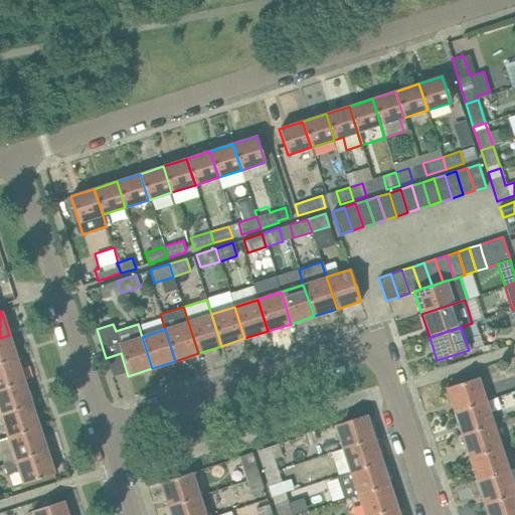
[(0,363),(16,358),(9,335),(0,338),(0,363)]
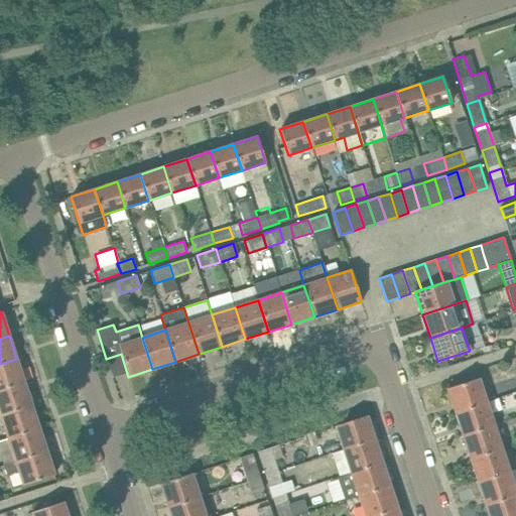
[(0,389),(24,382),(16,359),(0,364),(0,389)]
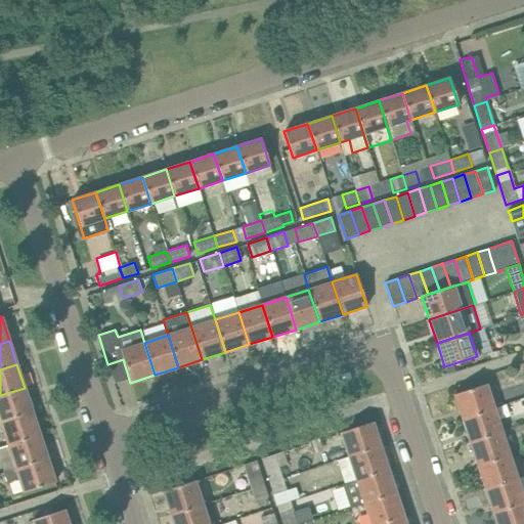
[(493,408),(492,403),(486,384),(453,394),(462,419),(493,408)]
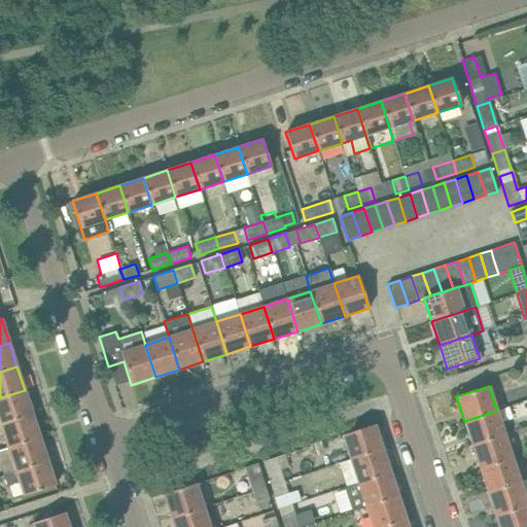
[(0,424),(32,414),(25,390),(0,397),(0,424)]
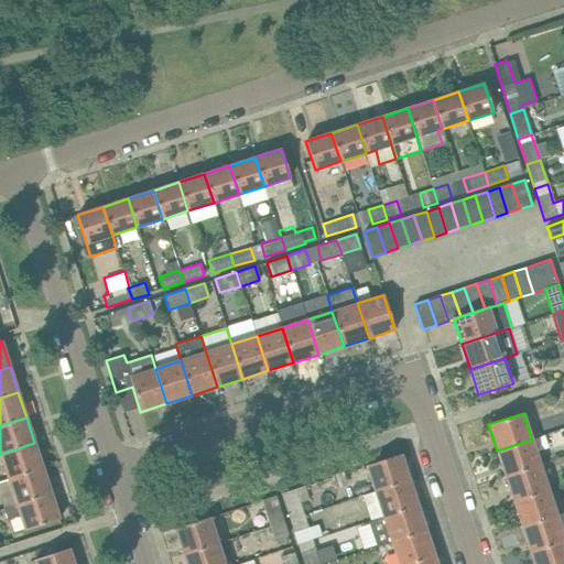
[(540,465),(531,440),(497,451),(505,476),(540,465)]
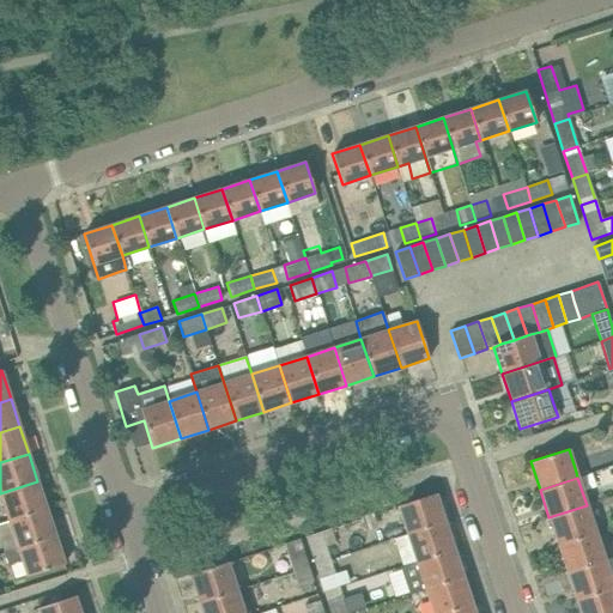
[(37,481),(0,493),(0,525),(10,522),(8,521),(35,513),(47,509),(37,481)]
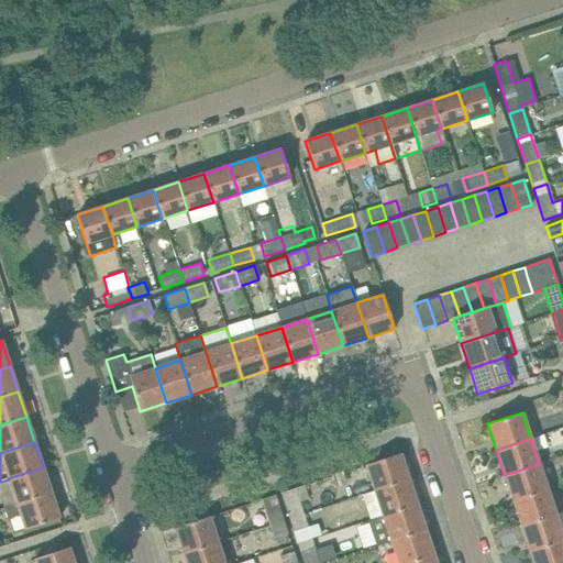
[(408,478),(400,453),(365,465),(374,490),(408,478)]
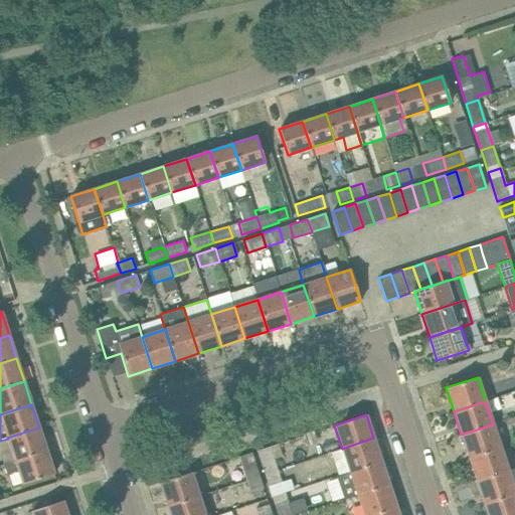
[(500,448),(493,424),(461,435),(469,458),(500,448)]
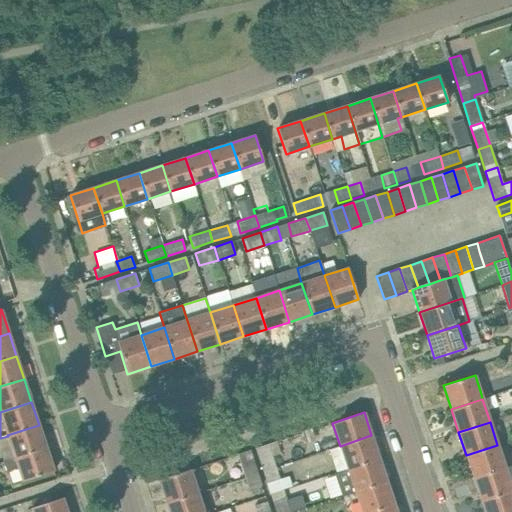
[(39,425),(29,428),(7,435),(8,436),(15,458),(46,448),(39,425)]
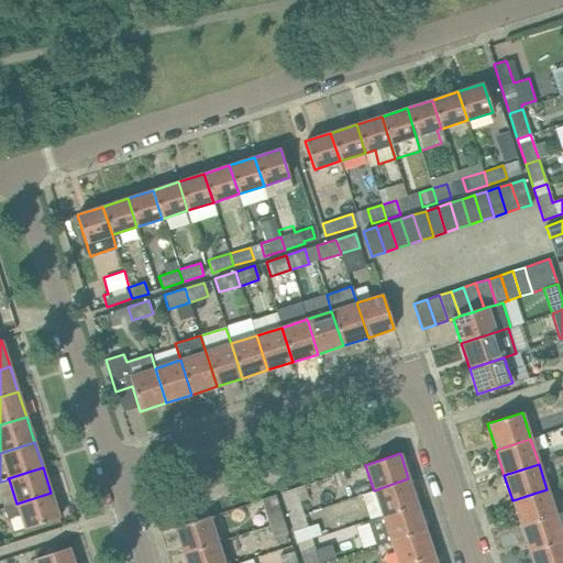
[(417,505),(408,478),(374,490),(383,516),(417,505)]
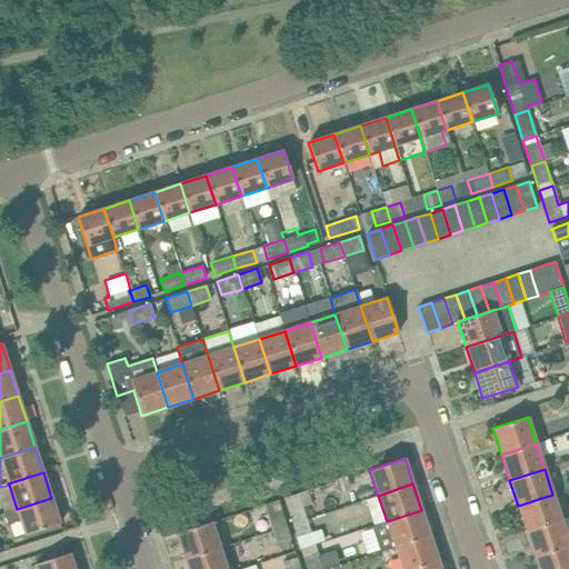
[(285,498),(292,522),(305,518),(297,493),(285,498)]
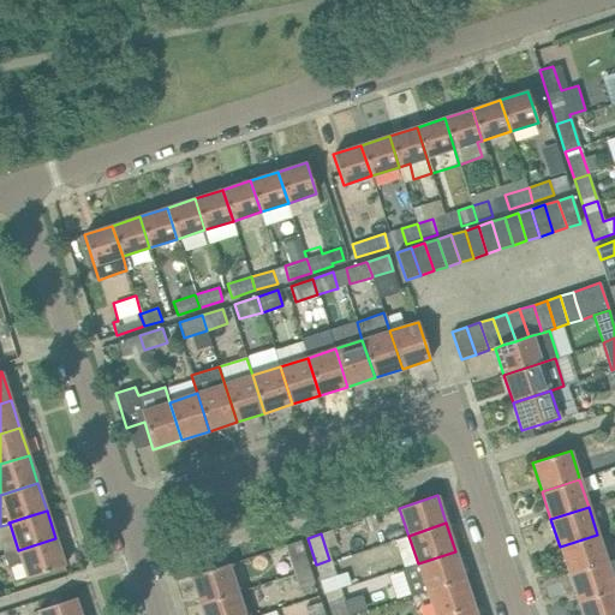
[(607,562),(597,535),(560,547),(569,574),(607,562)]
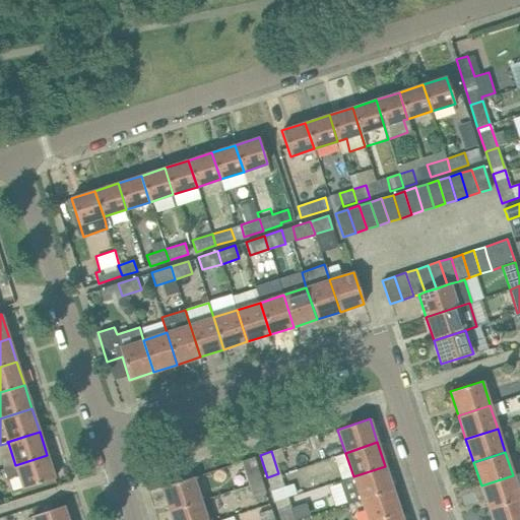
[(7,479),(18,475),(22,489),(55,478),(47,455),(15,465),(3,468),(7,479)]
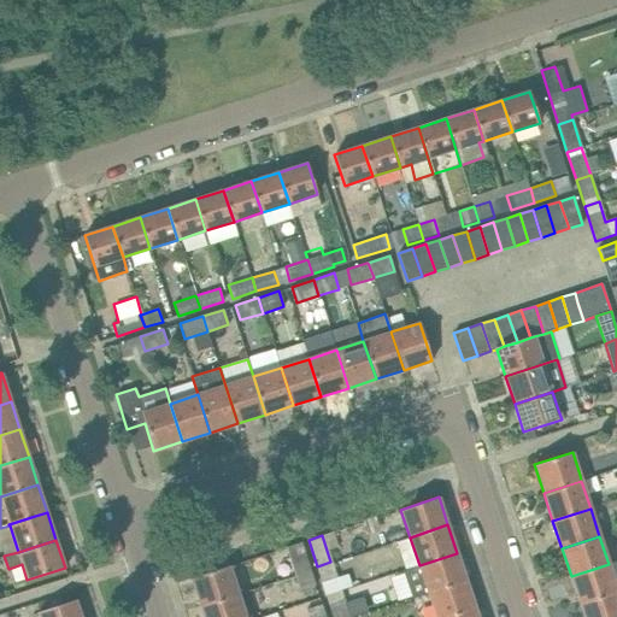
[(301,542),(287,547),(276,551),(285,577),(295,574),(310,569),(301,542)]
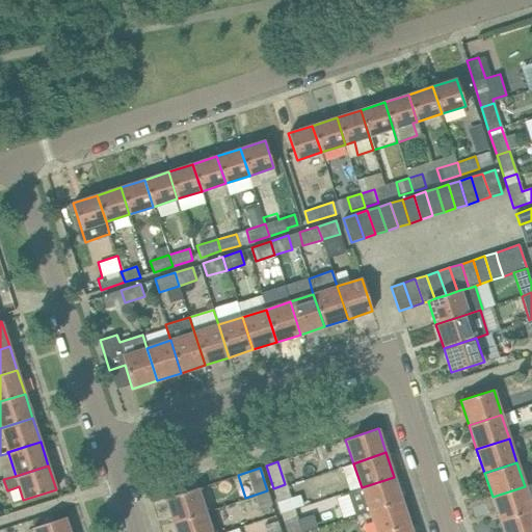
[(394,477),(362,487),(347,493),(354,515),(369,511),(401,501),(394,477)]
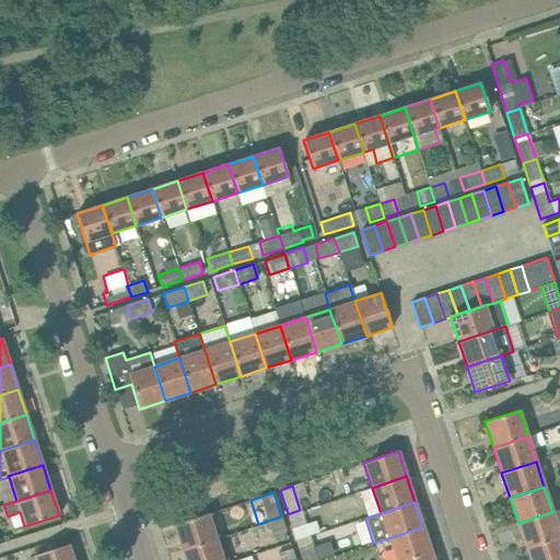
[(300,510),(288,514),(292,528),(305,524),(300,510)]
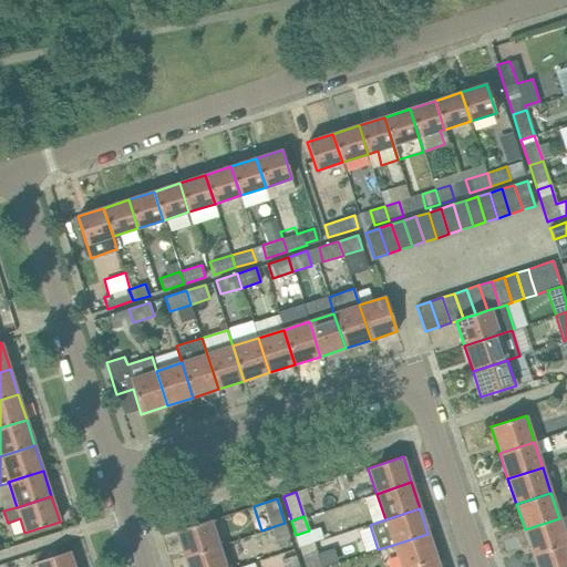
[(566,543),(566,540),(559,518),(525,529),(533,555),(566,543)]
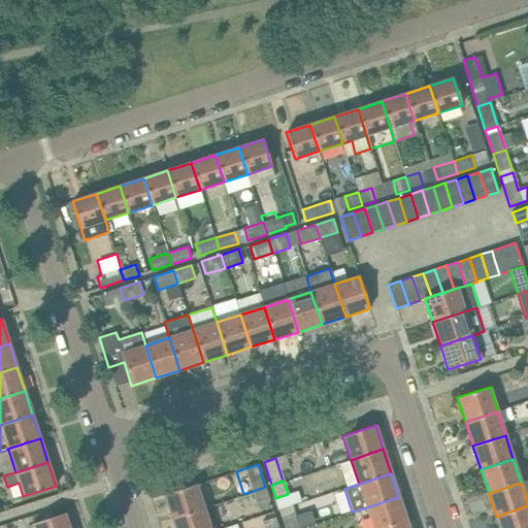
[(204,508),(202,503),(196,484),(164,495),(171,519),(204,508)]
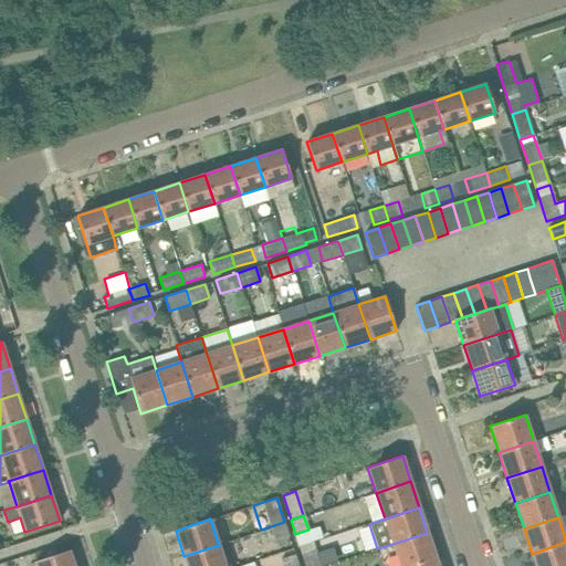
[(284,522),(271,526),(275,540),(289,535),(284,522)]
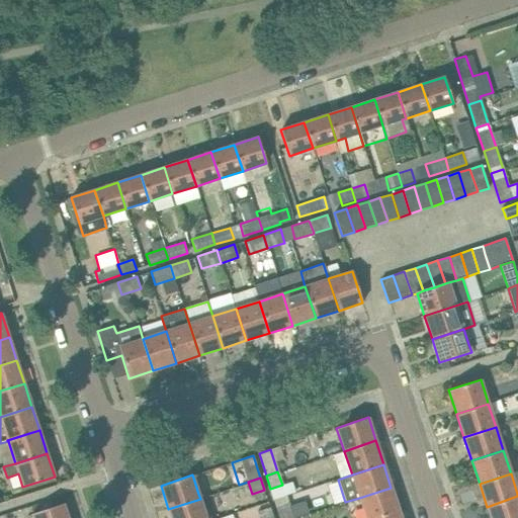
[(375,517),(399,510),(391,488),(359,498),(365,517),(375,517)]
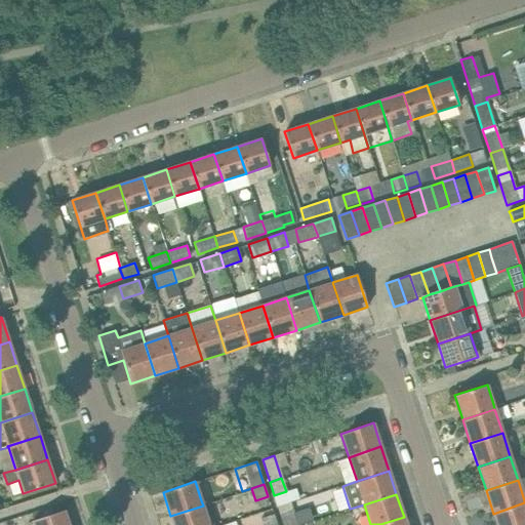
[(524,524),(524,502),(493,514),(496,524),(524,524)]
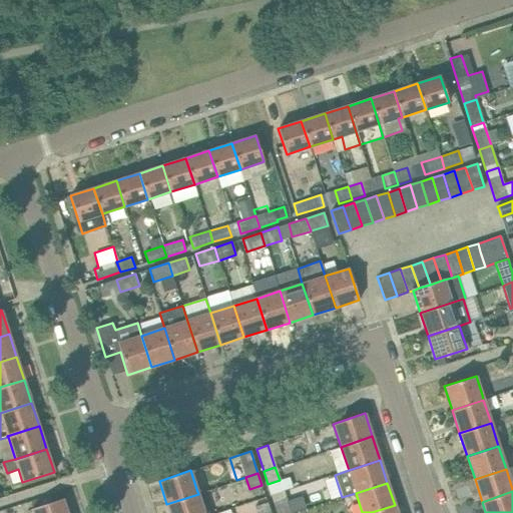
[(203,512),(198,494),(166,504),(169,512),(203,512)]
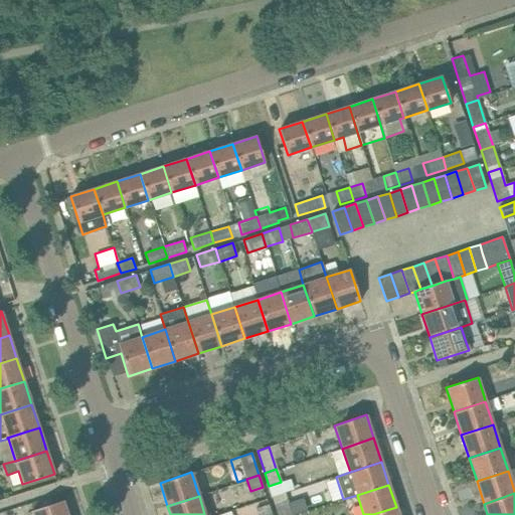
[(277,514),(290,514),(286,499),(273,503),(277,514)]
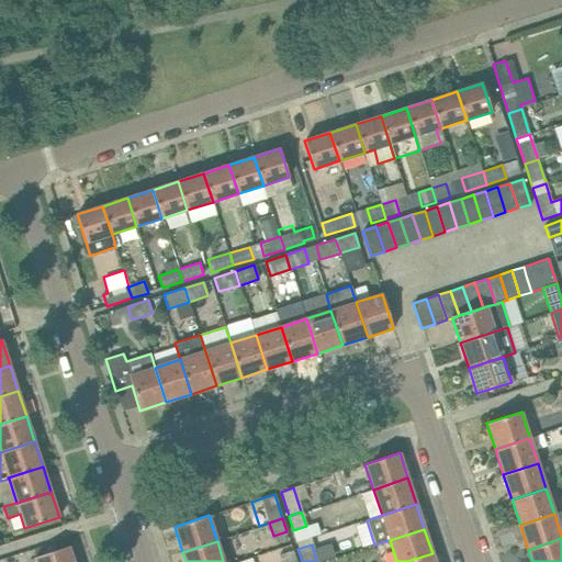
[(74,561),(68,547),(34,558),(35,561),(74,561)]
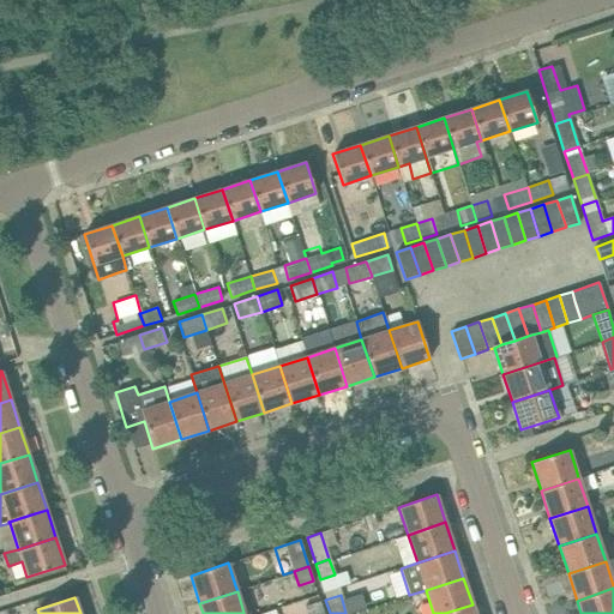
[(305,613),(323,613),(319,602),(304,607),(305,613)]
